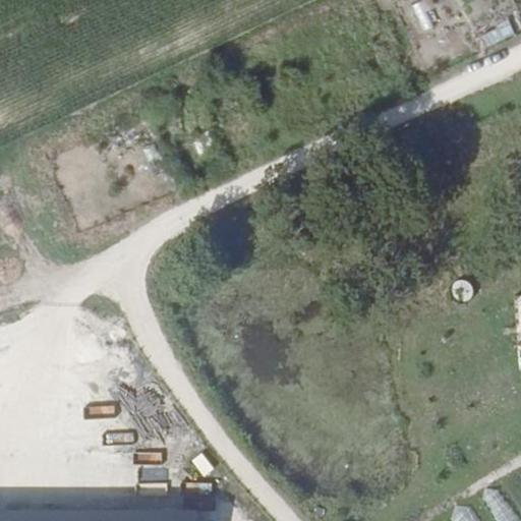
[(412,4),(421,27),(431,23),(422,0),(412,4)]
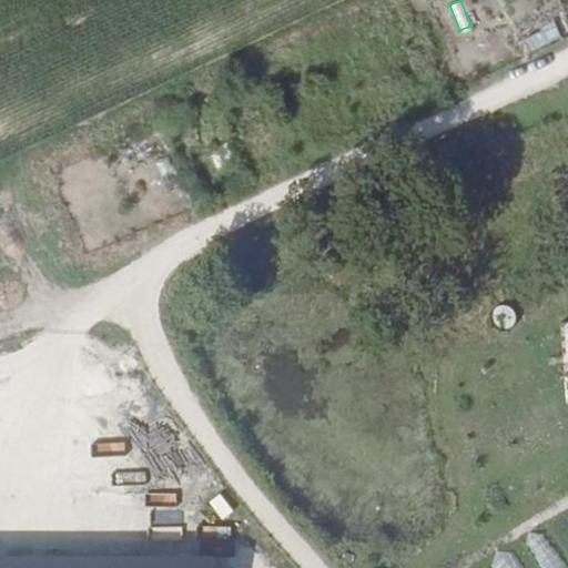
[(530,51),(563,38),(555,19),(523,31),(530,51)]
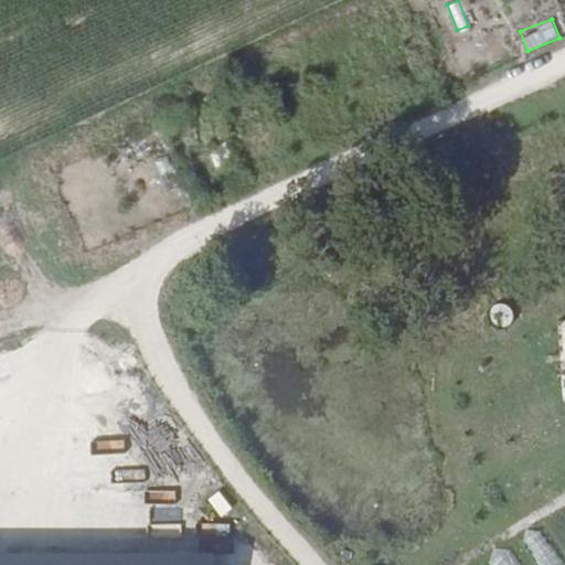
[(151,161),(163,190),(178,183),(166,156),(151,161)]
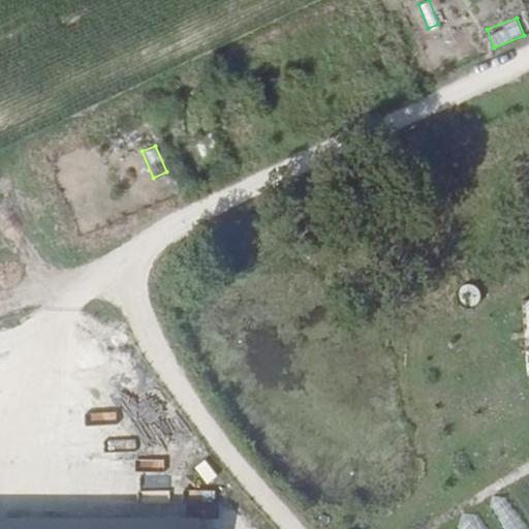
[(458,301),(476,306),(481,288),(462,283),(458,301)]
